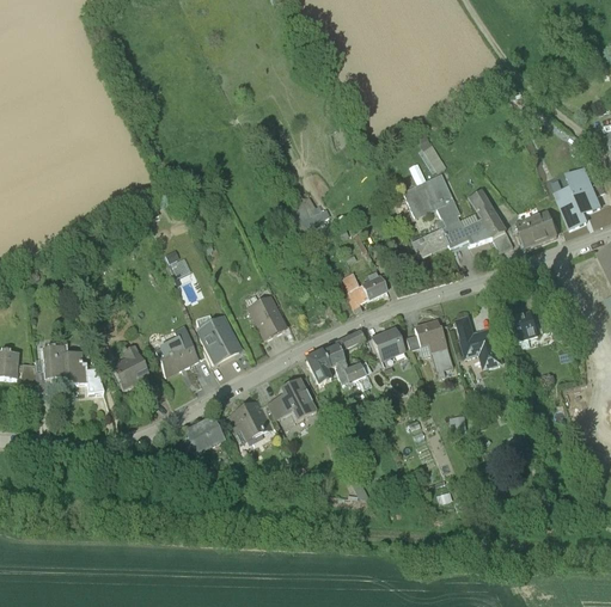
[(334,135),(341,148),(355,140),(348,128),(334,135)]
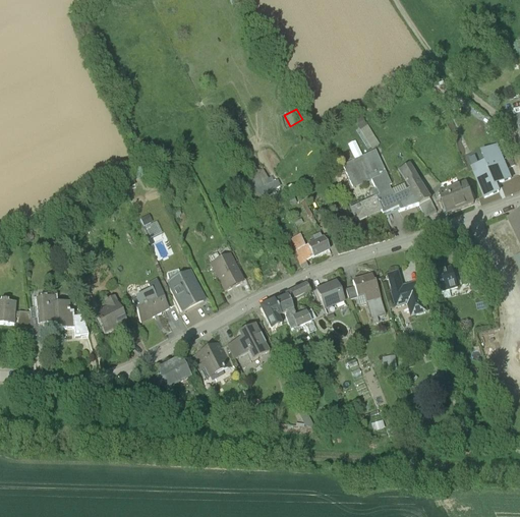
[(360,128),(372,147),(380,142),(367,123),(360,128)]
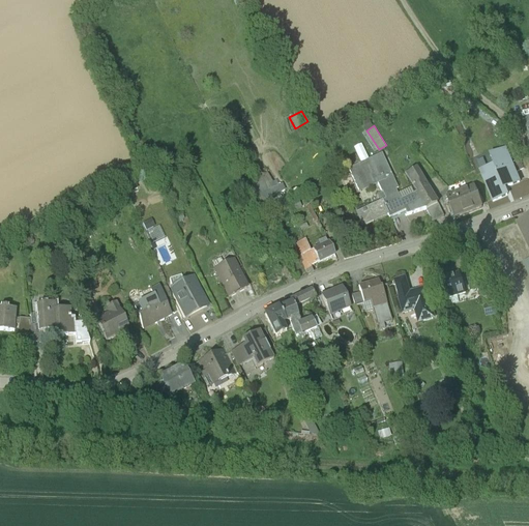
[(495,162),(481,168),(494,198),(508,193),(505,185),(521,179),(506,146),(491,152),(495,162)]
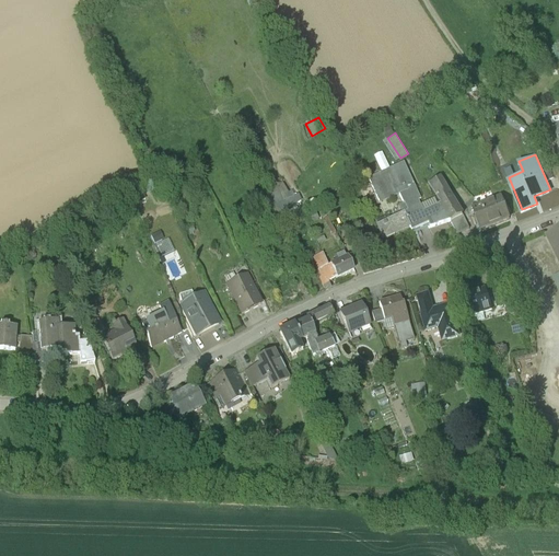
[(452,217),(446,208),(447,208),(446,207),(442,201),(438,204),(423,210),(420,203),(419,199),(421,198),(404,160),(369,175),(374,187),(380,198),(392,193),(398,189),(404,200),(405,200),(408,208),(387,217),(389,220),(381,224),(385,236),(395,232),(395,230),(409,223),(411,228),(416,226),(415,223),(421,220),(427,218),(430,223),(452,217)]
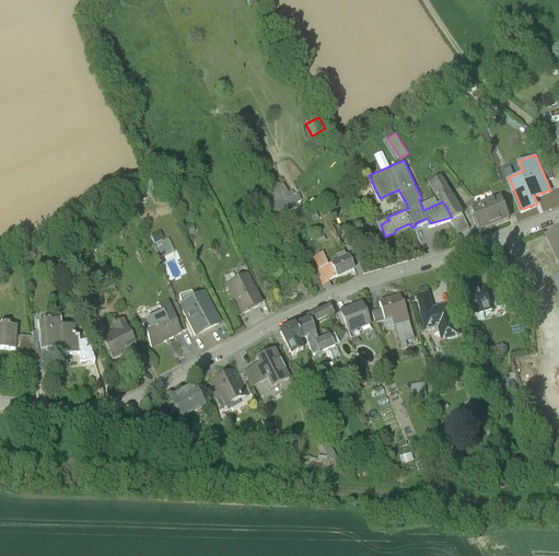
[(441,173),(429,181),(435,189),(441,199),(442,201),(446,207),(447,208),(446,208),(452,217),(463,210),(441,173)]
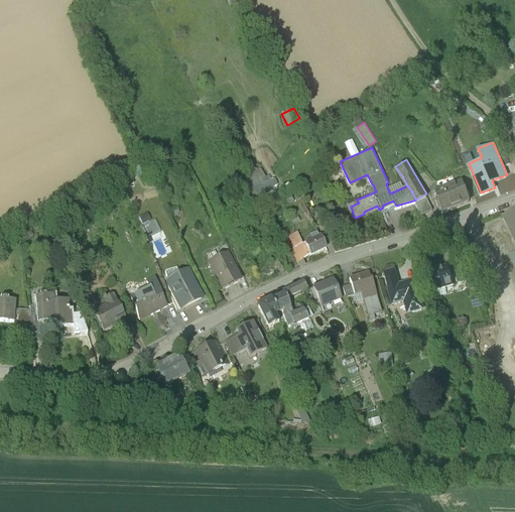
[(254,168),(255,169),(262,182),(271,178),(269,173),(266,175),(260,165),(254,168)]
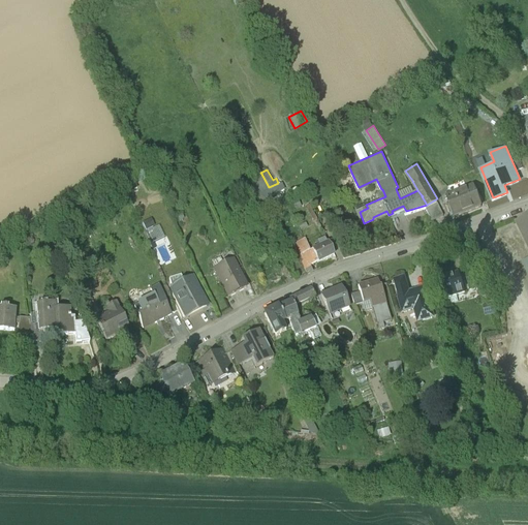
[(261,174),(250,180),(258,195),(262,202),(273,196),(272,193),(269,187),(261,174)]
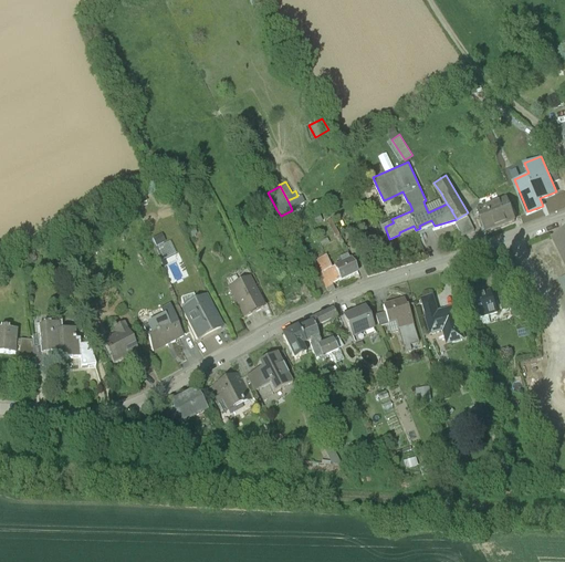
[(159,190),(153,194),(157,203),(164,198),(159,190)]
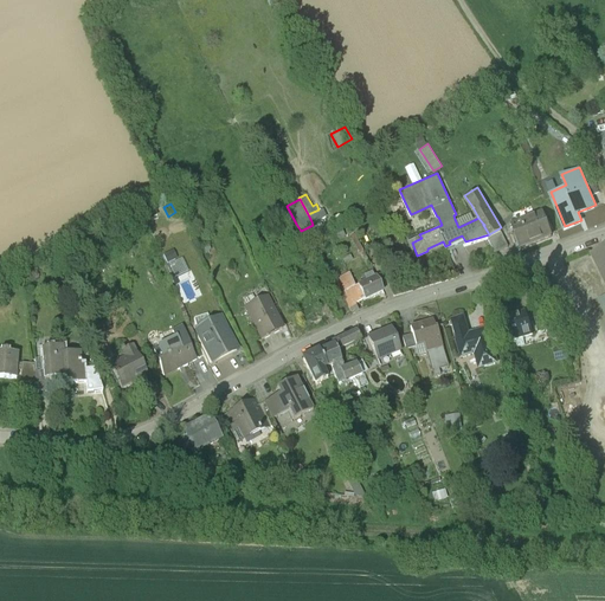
[(319,209),(308,214),(311,221),(327,215),(323,207),(319,209)]
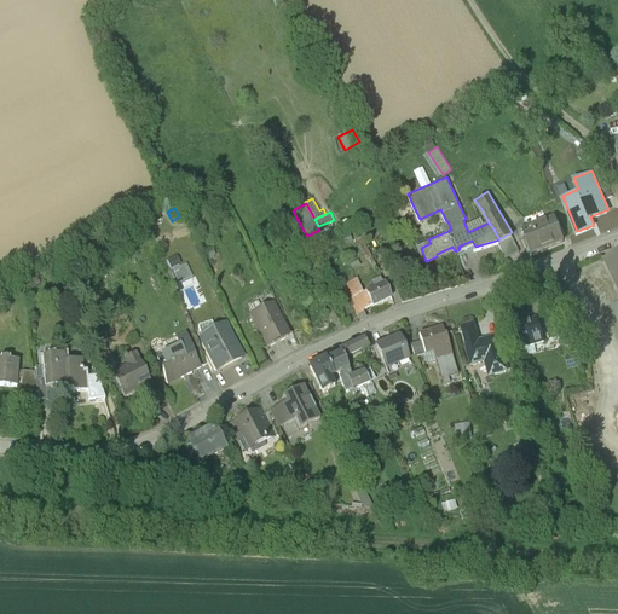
[(555,214),(524,226),(532,249),(564,237),(555,214)]
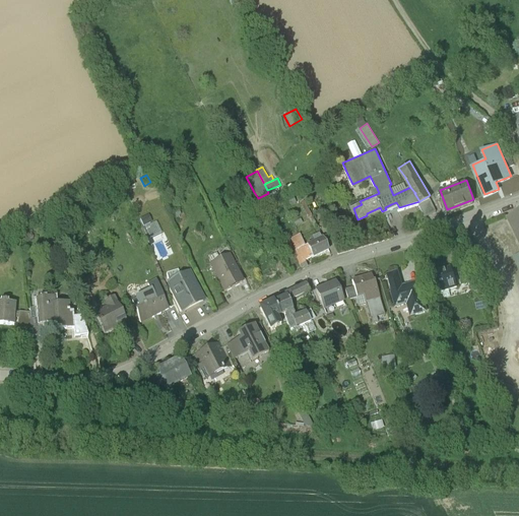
[(132,182),(126,186),(129,191),(134,187),(132,182)]
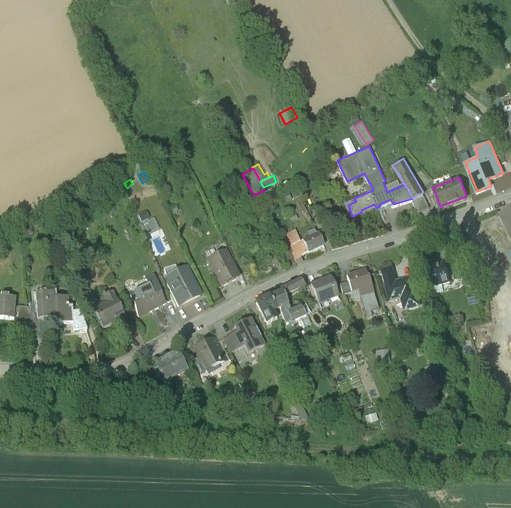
[(396,180),(384,185),(387,192),(400,186),(396,180)]
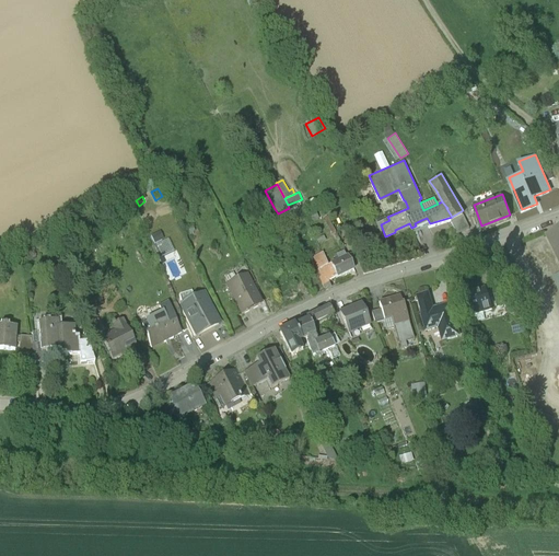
[(463,210),(452,217),(458,230),(470,223),(464,210),(463,210)]
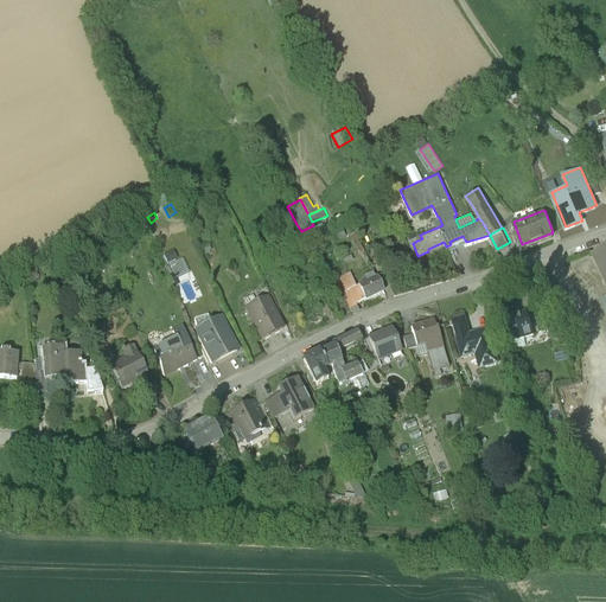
[(605,245),(593,251),(605,279),(605,294),(600,296),(605,307),(605,245)]
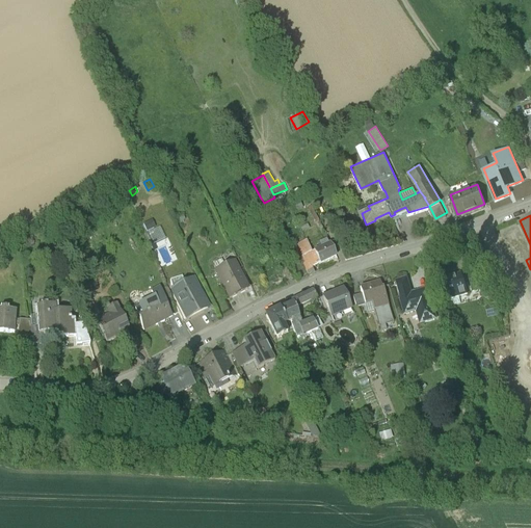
[(156,246),(166,241),(161,231),(151,236),(156,246)]
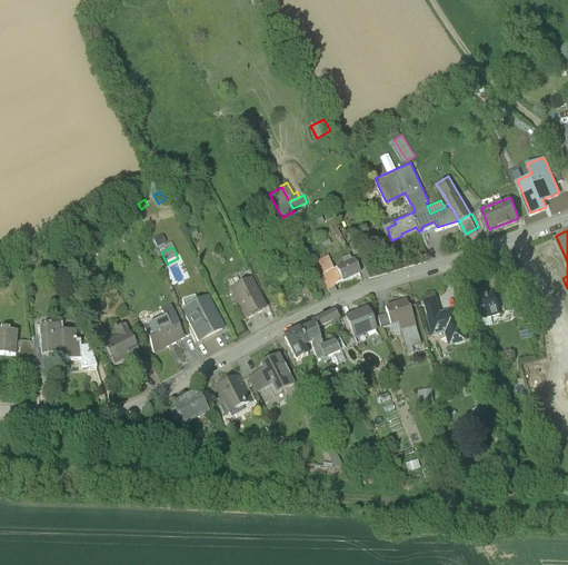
[(331,290),(337,288),(335,283),(360,269),(354,257),(351,251),(341,257),(344,263),(334,267),(328,255),(319,259),(328,276),(325,278),(331,290)]
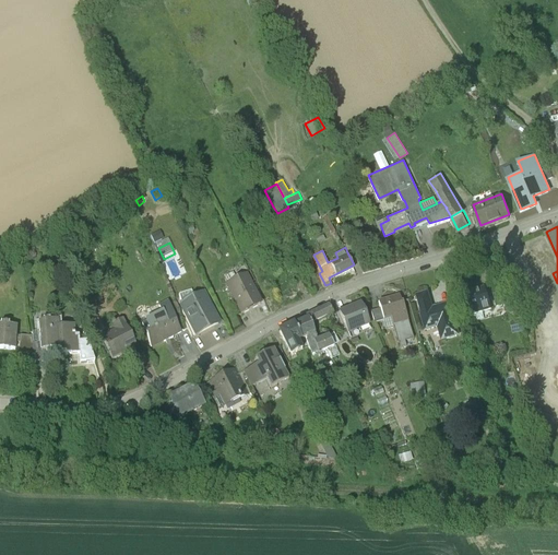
[(521,272),(510,275),(513,290),(526,285),(521,272)]
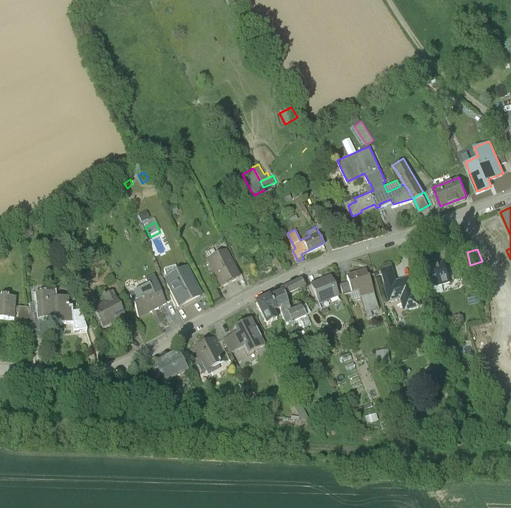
[(226,250),(209,259),(222,284),(239,275),(226,250)]
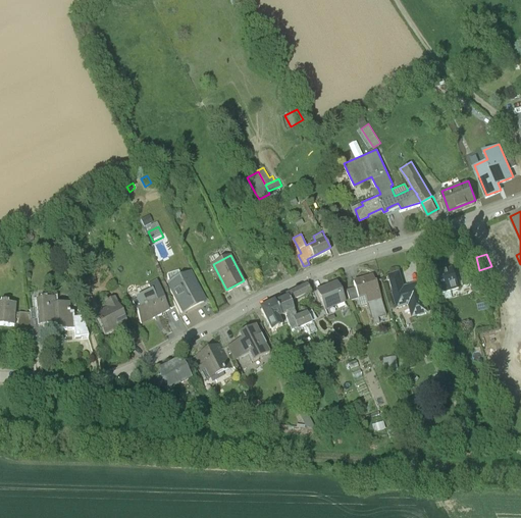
[(283,258),(277,261),(281,270),(288,267),(283,258)]
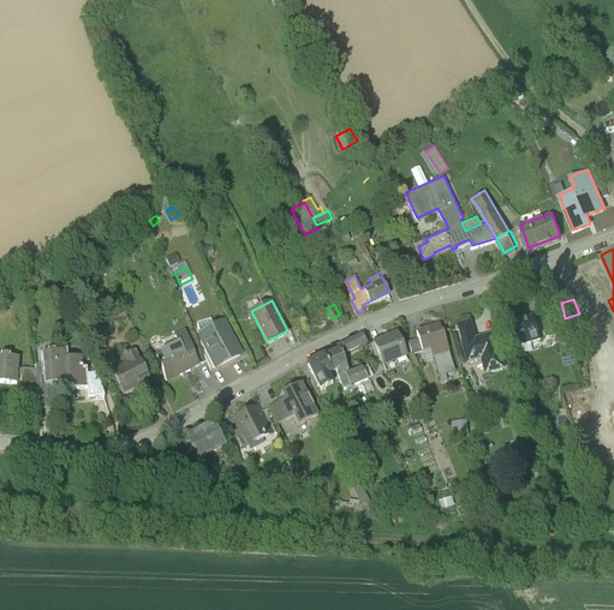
[(550,305),(531,310),(535,328),(555,323),(550,305)]
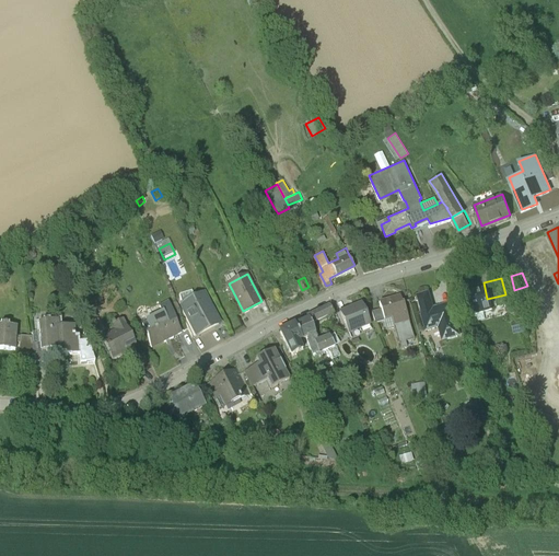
[(446,281),(438,285),(446,314),(461,310),(465,323),(476,320),(467,291),(452,297),(446,281)]
